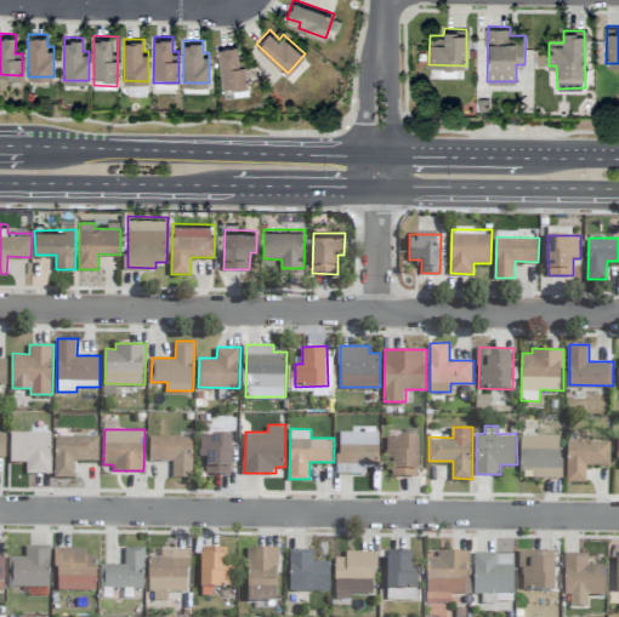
[(612,440),(589,439),(589,429),(569,429),(568,480),(588,480),(588,463),(611,464),(612,440)]
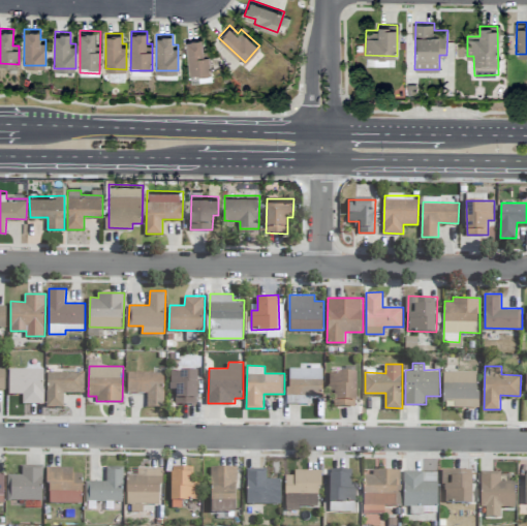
[(9,393),(23,393),(23,402),(44,403),(44,368),(10,367),(9,393)]
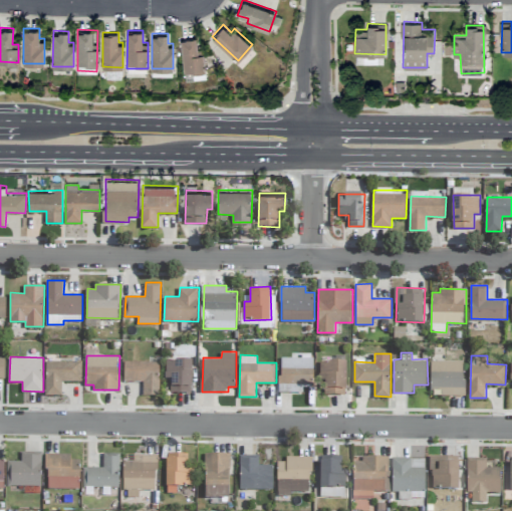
[(314,356),(281,356),(280,391),(303,392),(303,385),(314,385),(314,356)]
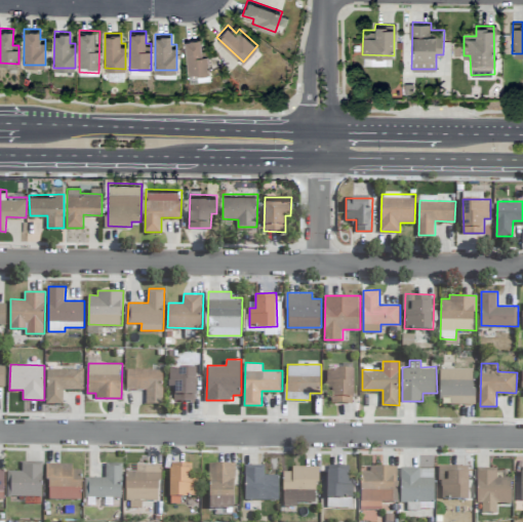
[(174,400),(197,400),(197,367),(170,366),(169,388),(175,388),(174,400)]
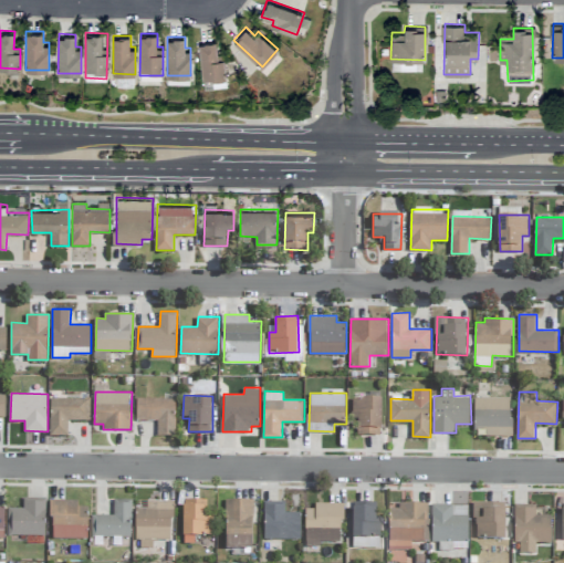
[(70,419),(91,420),(91,397),(51,396),(51,434),(69,435),(70,419)]
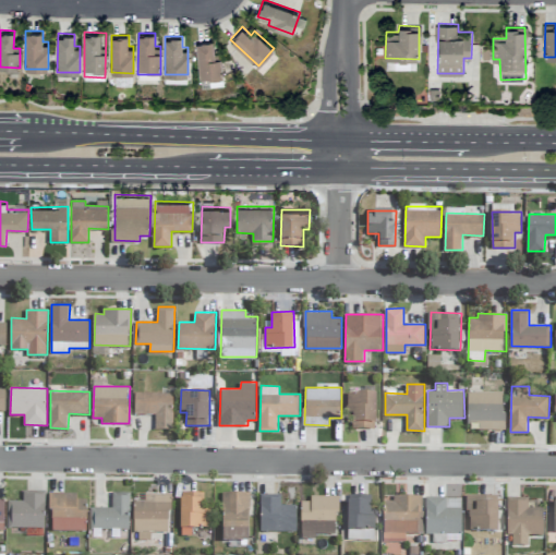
[(468,421),(480,421),(480,429),(505,430),(506,391),(469,390),(468,421)]
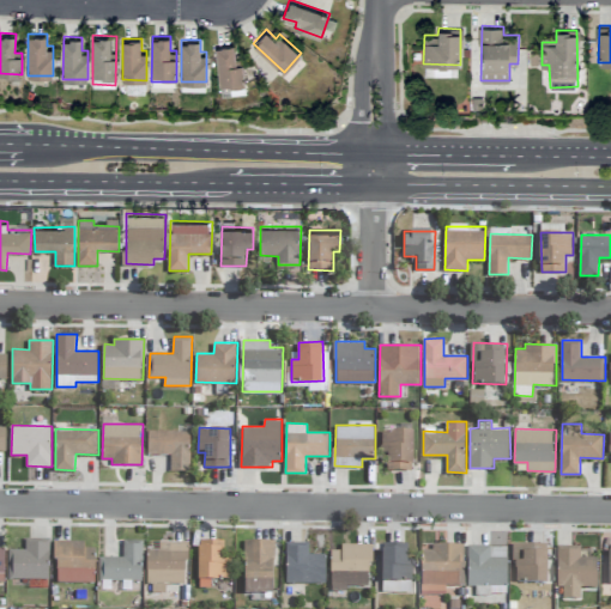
[(192,430),(150,430),(149,452),(171,452),(171,469),(191,469),(192,430)]
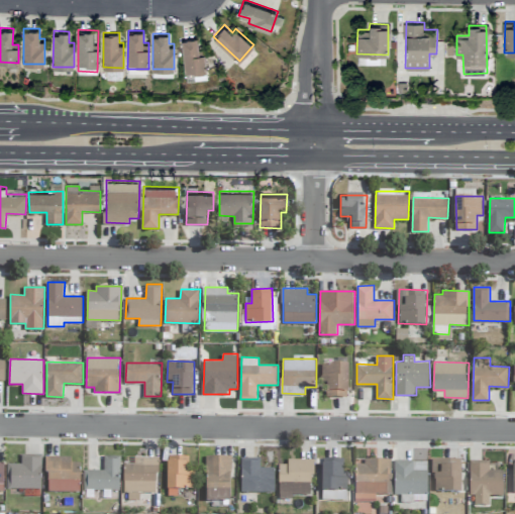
[(322,363),(321,383),(328,383),(328,396),(348,396),(349,364),(322,363)]
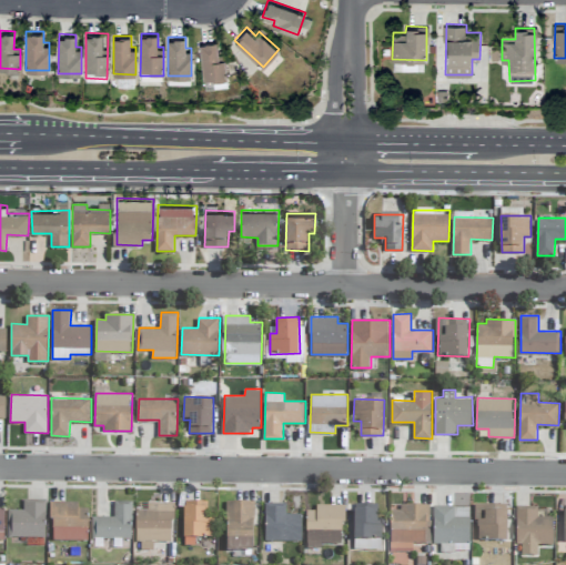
[(9,508),(9,535),(46,536),(47,498),(24,497),(24,508),(9,508)]
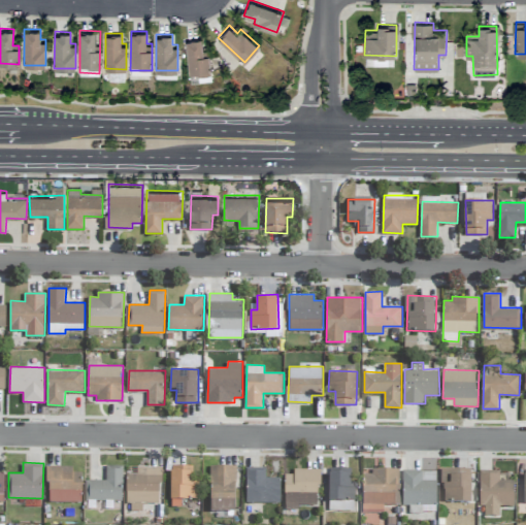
[(84,470),(74,470),(74,465),(50,464),(48,500),(83,501),(84,470)]
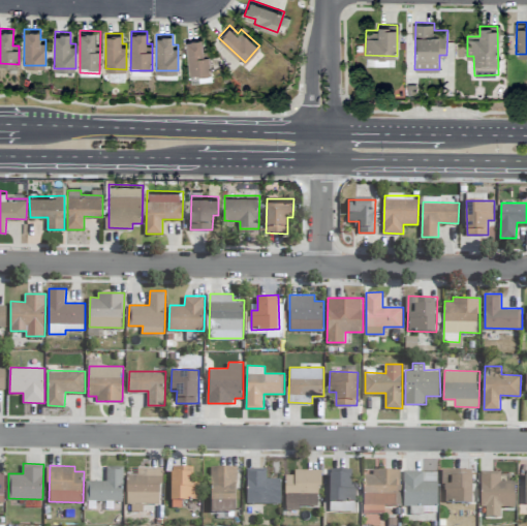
[(124,465),(107,465),(107,481),(87,480),(87,499),(123,500),(124,465)]
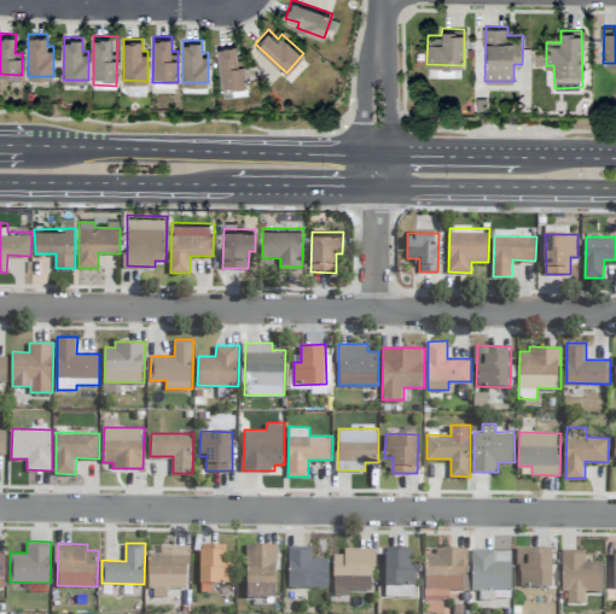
[(214,591),(214,583),(233,583),(233,560),(226,560),(227,543),(203,543),(202,591),(214,591)]
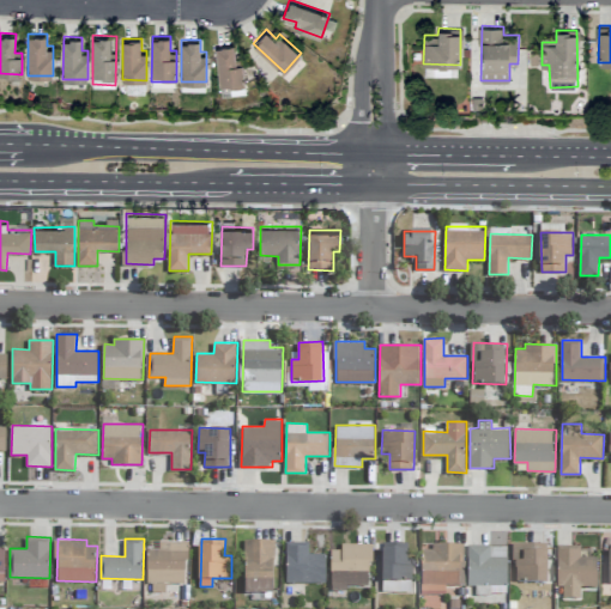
[(147,582),(187,583),(188,540),(161,540),(161,549),(149,548),(147,582)]
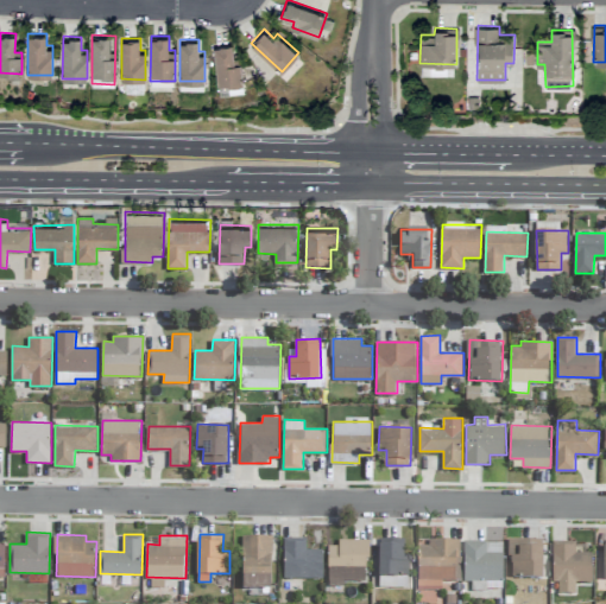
[(244,587),(272,587),(272,535),(244,535),(244,587)]
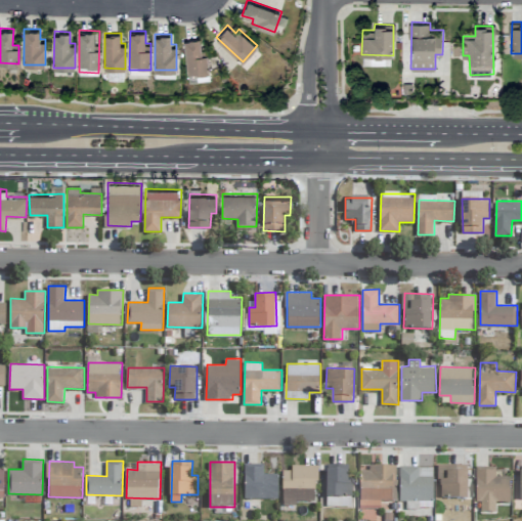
[(278,472),(265,473),(264,463),(245,463),(245,497),(278,497),(278,472)]
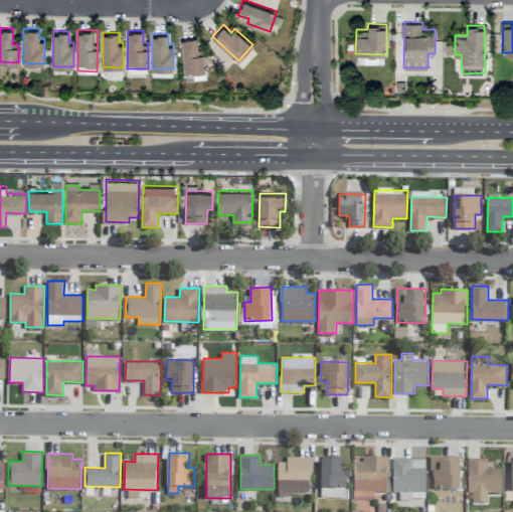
[(347,497),(348,469),(343,469),(343,456),(322,455),(321,496),(347,497)]
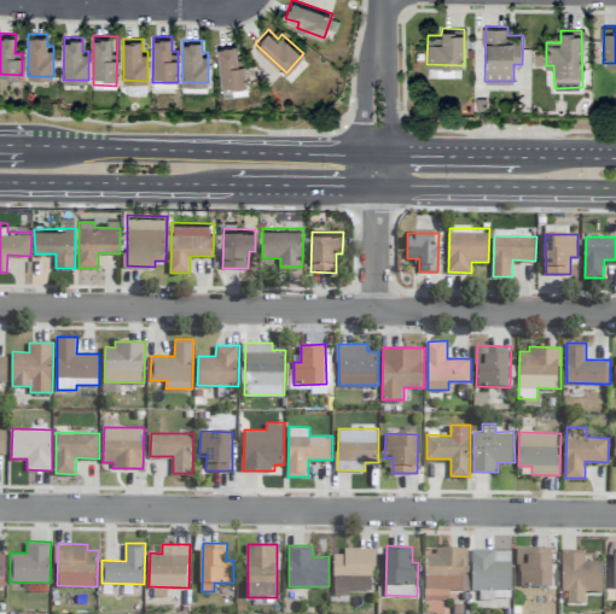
[(335,554),(335,594),(350,594),(350,589),(376,589),(375,547),(346,548),(346,553),(335,554)]
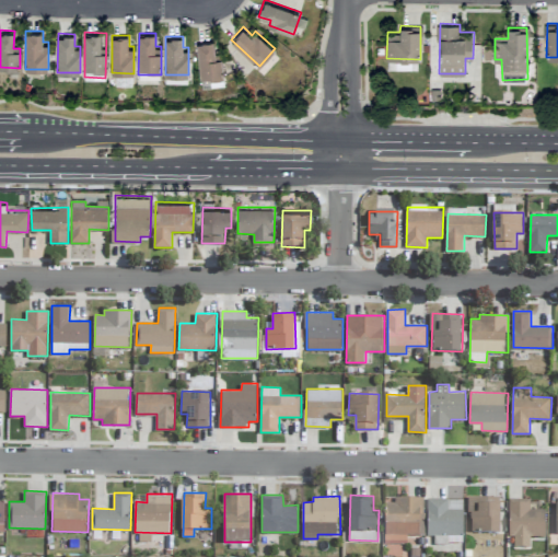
[(422,534),(423,497),(395,496),(395,502),(386,502),(385,541),(407,542),(407,533),(422,534)]
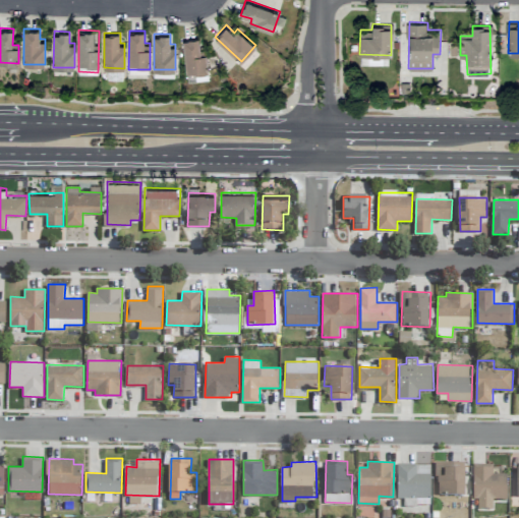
[(466,461),(438,461),(437,495),(466,495),(466,461)]
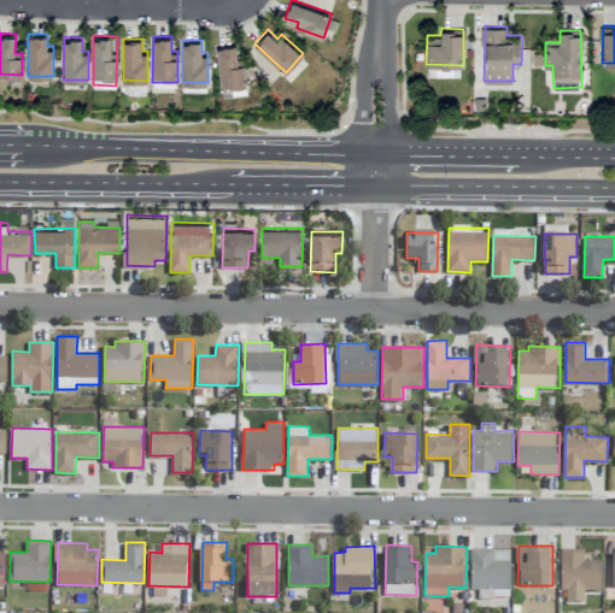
[(472,587),(511,588),(513,548),(473,548),(472,587)]
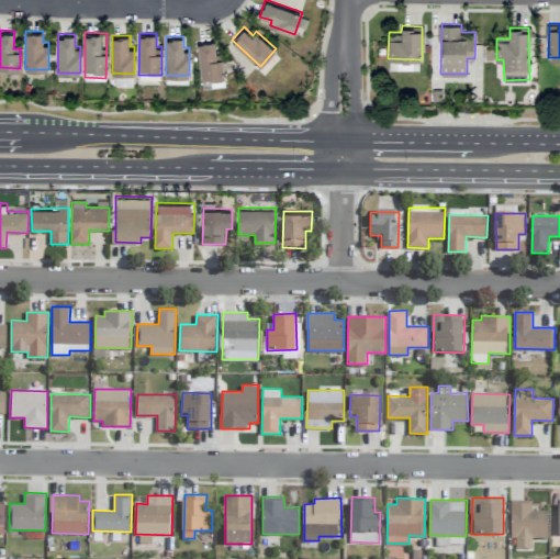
[(548,511),(533,510),(533,500),(512,500),(512,537),(517,537),(517,547),(534,547),(534,537),(548,537),(548,511)]
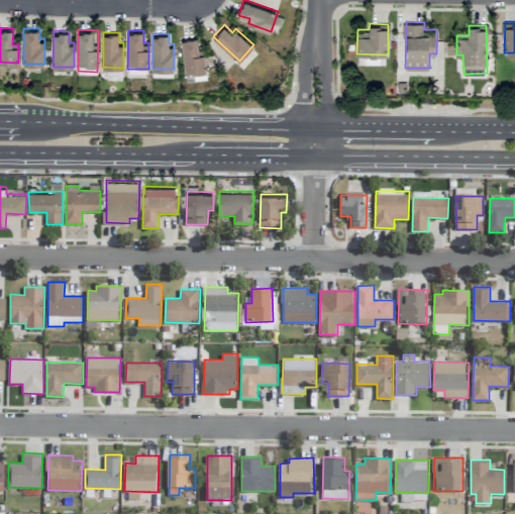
[(415,500),(427,500),(427,494),(402,493),(402,502),(415,502),(415,500)]
